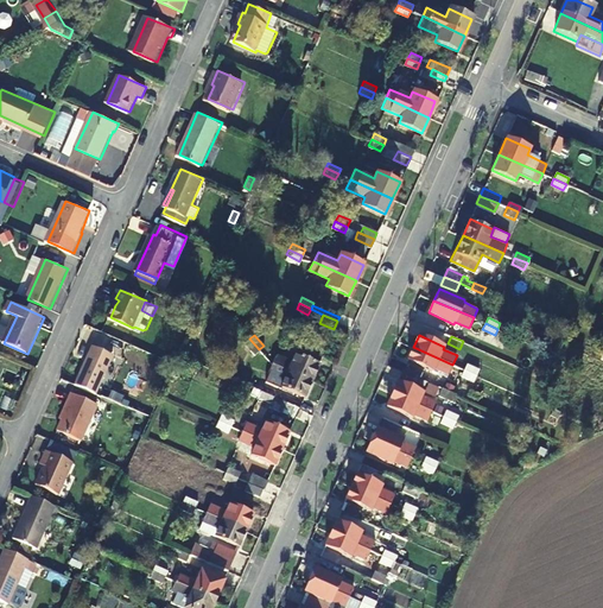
[(259,349),(249,339),(245,343),(255,354),(259,349)]
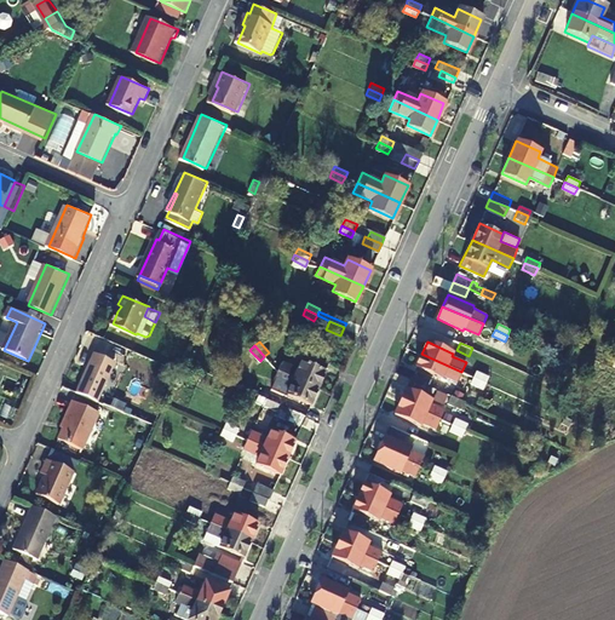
[(118,361),(96,351),(78,392),(99,402),(118,361)]
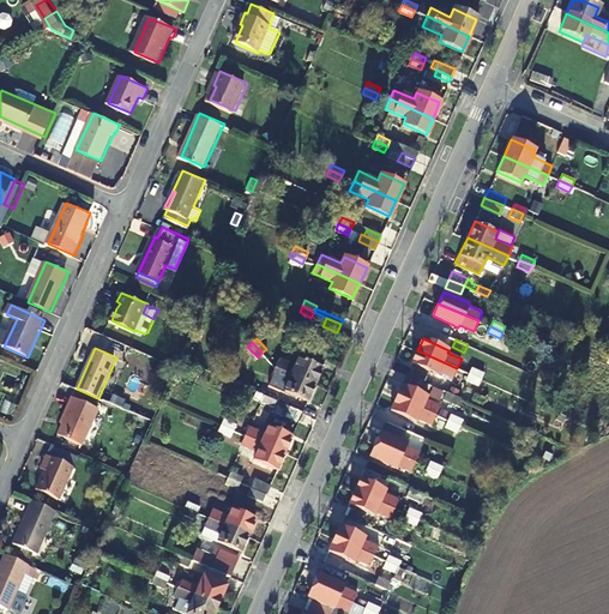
[(457,368),(417,350),(411,362),(438,374),(438,372),(453,379),(457,368)]
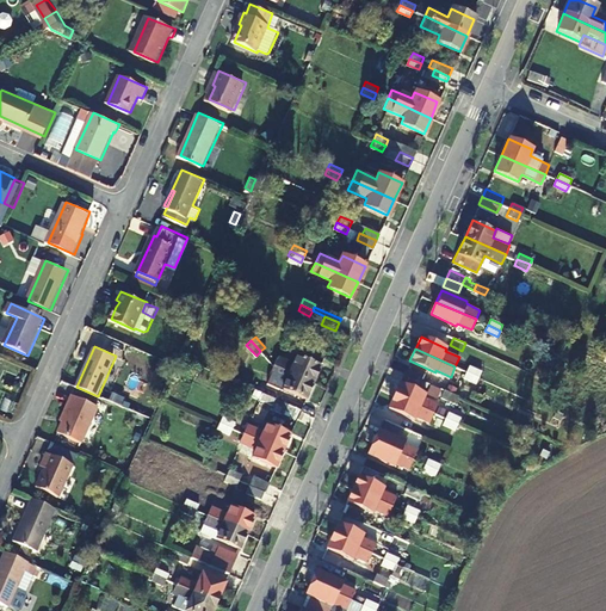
[(294,364),(277,356),(273,364),(274,365),(313,382),(320,366),(297,357),(294,364)]
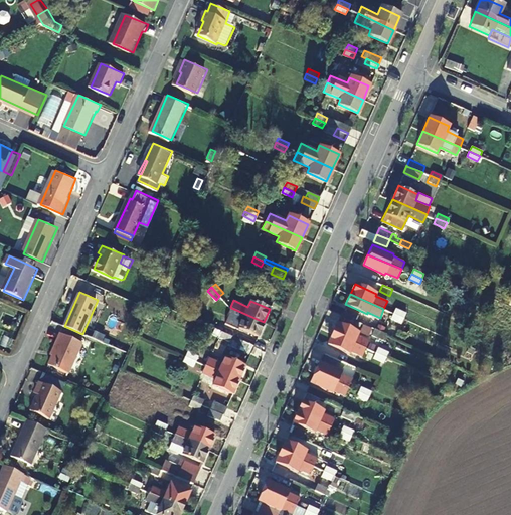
[(241,322),(238,328),(258,336),(264,322),(231,308),(230,307),(226,315),(241,322)]
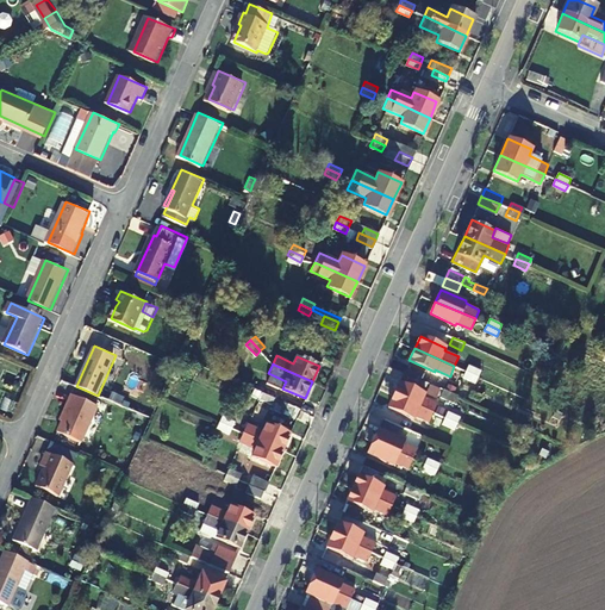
[(420,369),(407,363),(405,371),(418,377),(420,369)]
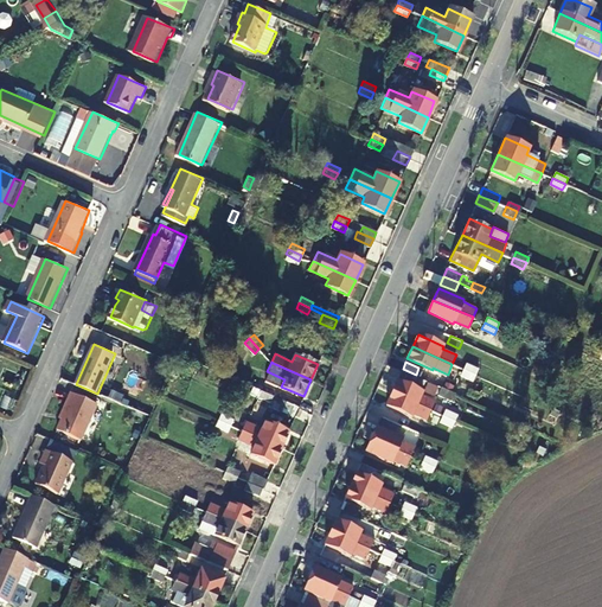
[(479,369),(466,364),(463,369),(475,375),(479,369)]
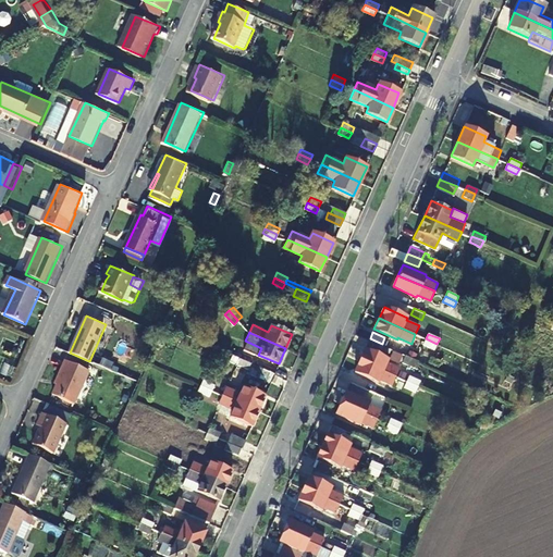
[(437,344),(426,338),(424,345),(434,350),(437,344)]
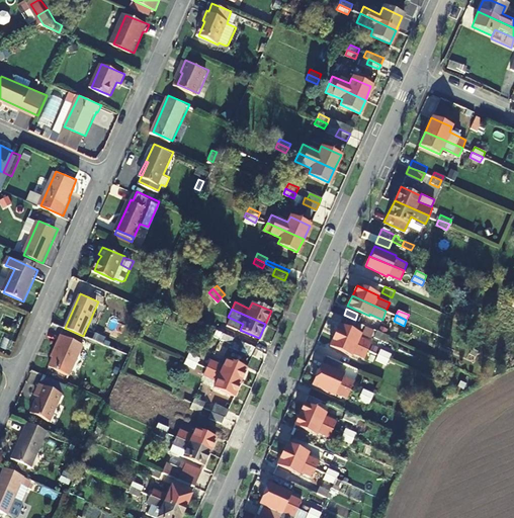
[(361,334),(340,324),(335,335),(368,350),(372,341),(360,336),(361,334)]
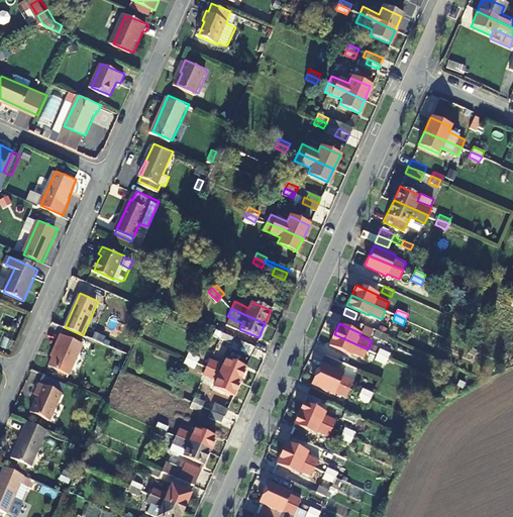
[(234,331),(224,327),(222,332),(232,336),(234,331)]
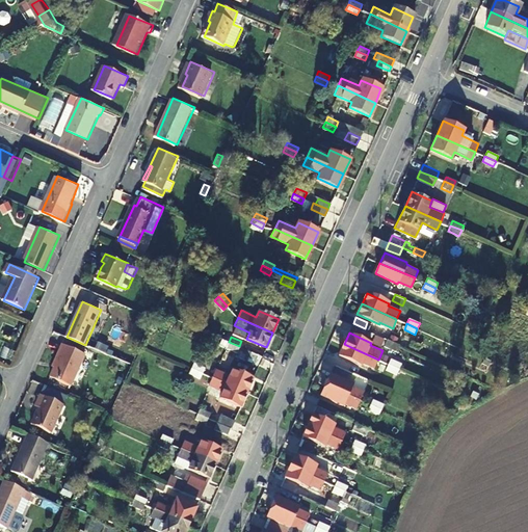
[(400,344),(388,339),(385,345),(397,350),(400,344)]
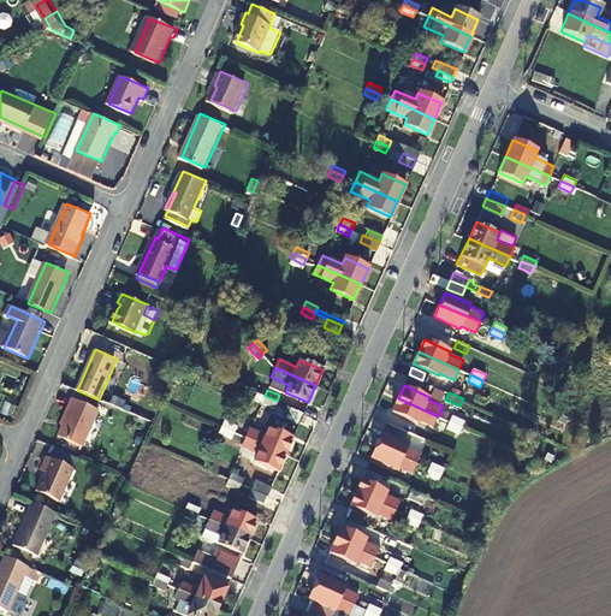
[(277,401),(265,396),(262,402),(274,407),(277,401)]
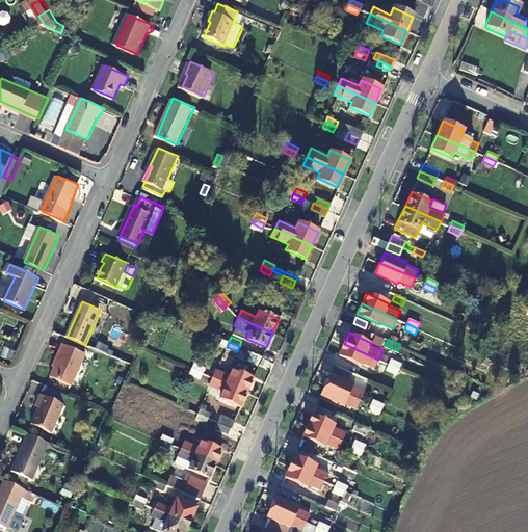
[(52,376),(73,386),(87,352),(64,343),(60,351),(62,352),(52,376)]
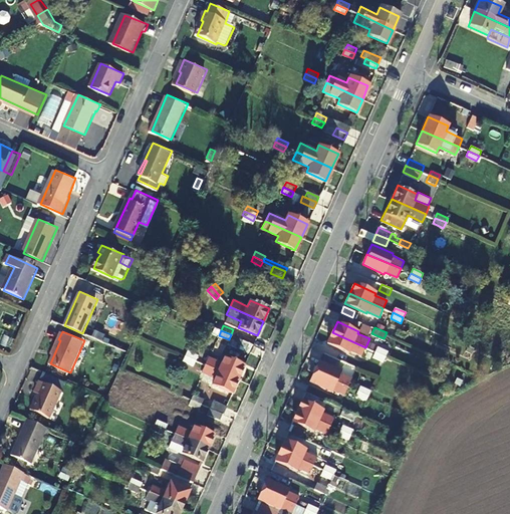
[(365,347),(332,332),(327,342),(349,351),(350,349),(362,355),(365,347)]
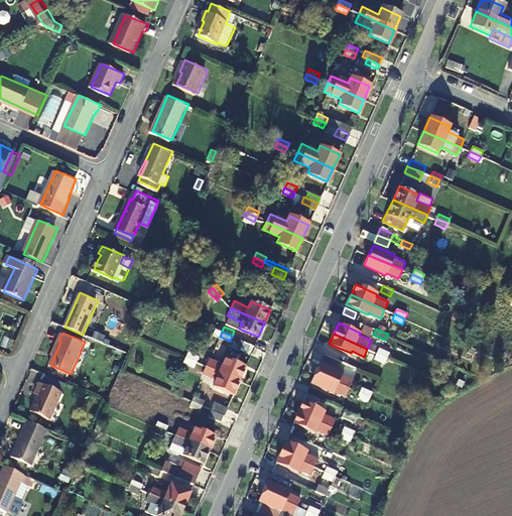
[(390,353),(379,348),(377,353),(387,358),(390,353)]
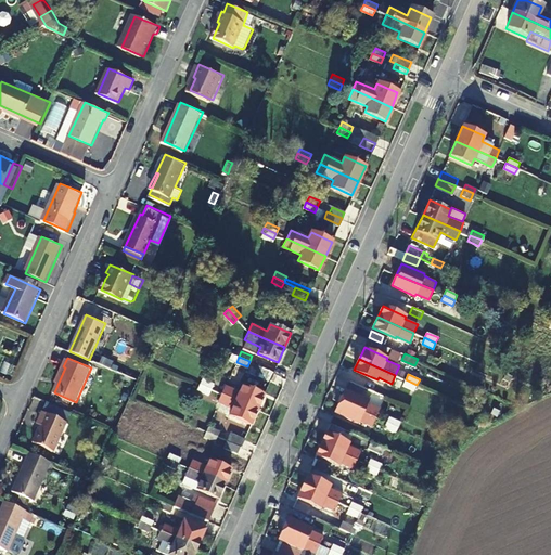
[(214,384),(203,378),(201,384),(212,389),(214,384)]
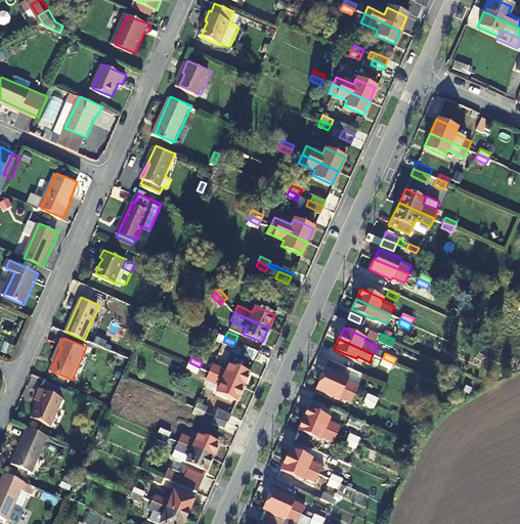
[(393,363),(383,358),(381,363),(391,368),(393,363)]
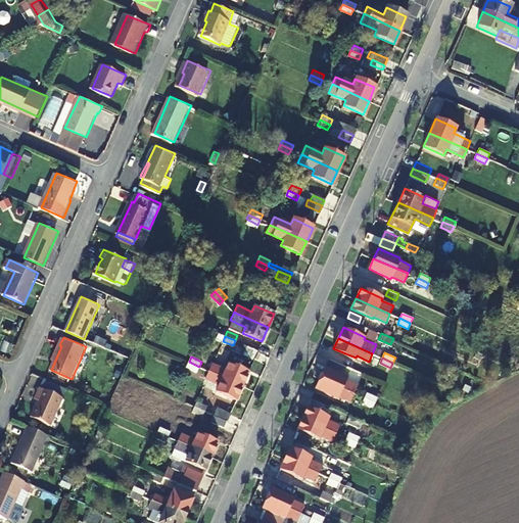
[(199,367),(189,362),(186,367),(196,372),(199,367)]
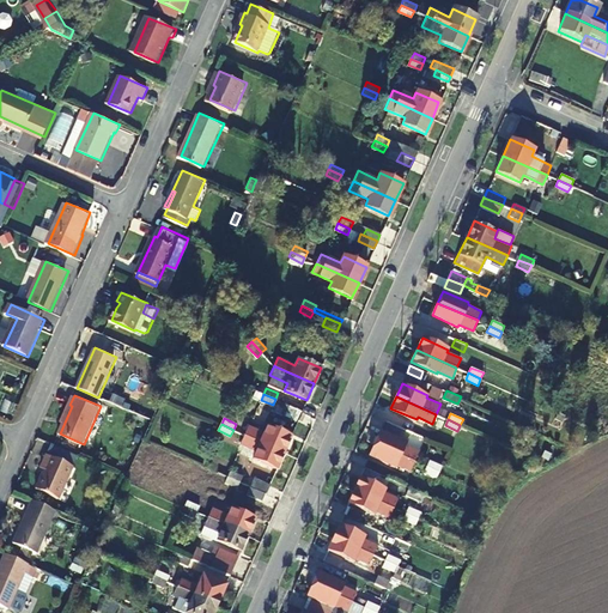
[(284,451),(291,436),(267,426),(265,432),(248,425),(243,435),(284,451)]
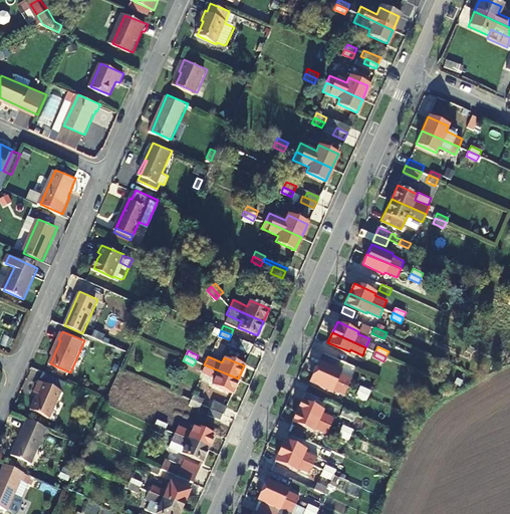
[(341,369),(319,360),(315,370),(348,386),(352,377),(340,371),(341,369)]
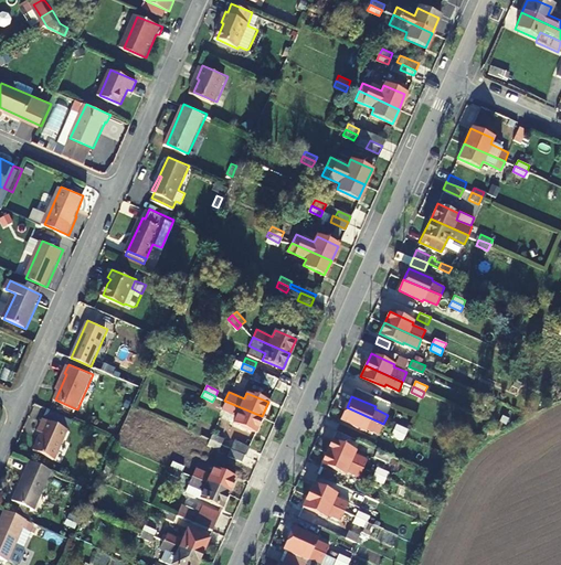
[(262,416),(224,401),(221,408),(236,415),(234,422),(255,432),(262,416)]
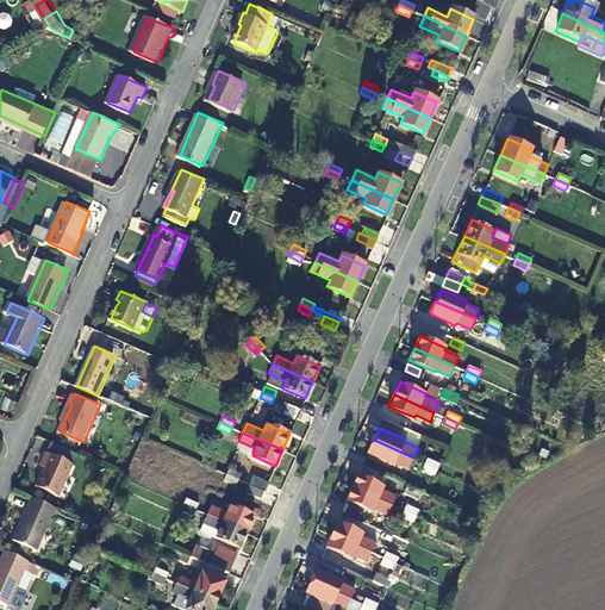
[(413,458),(374,440),(368,452),(394,464),(394,462),(409,468),(413,458)]
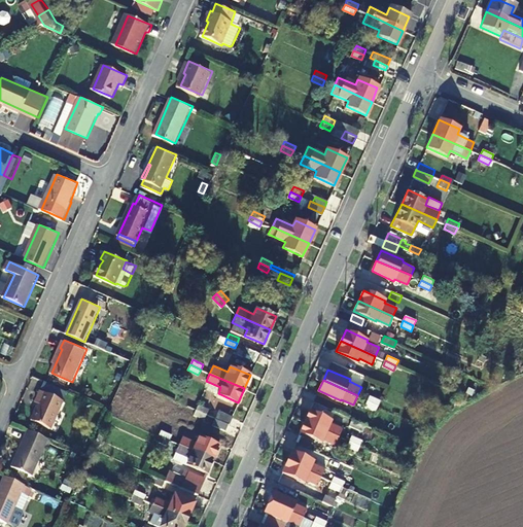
[(33,419),(51,427),(64,399),(41,389),(36,401),(39,403),(33,419)]
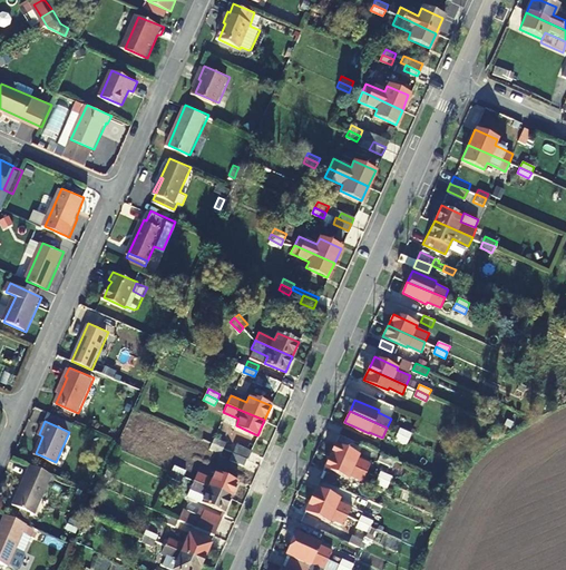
[(412,432),(400,426),(398,432),(409,438),(412,432)]
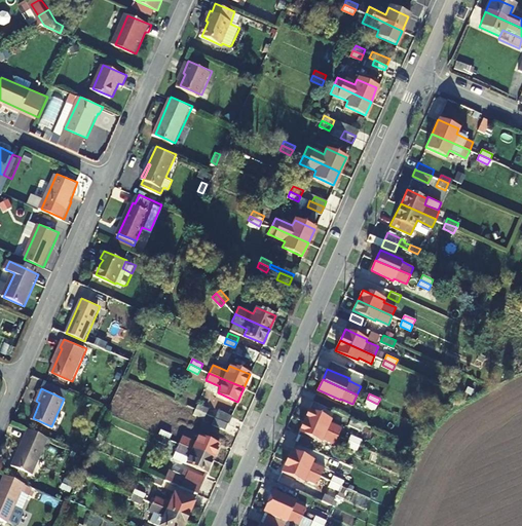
[(377,404),(367,399),(364,404),(375,410),(377,404)]
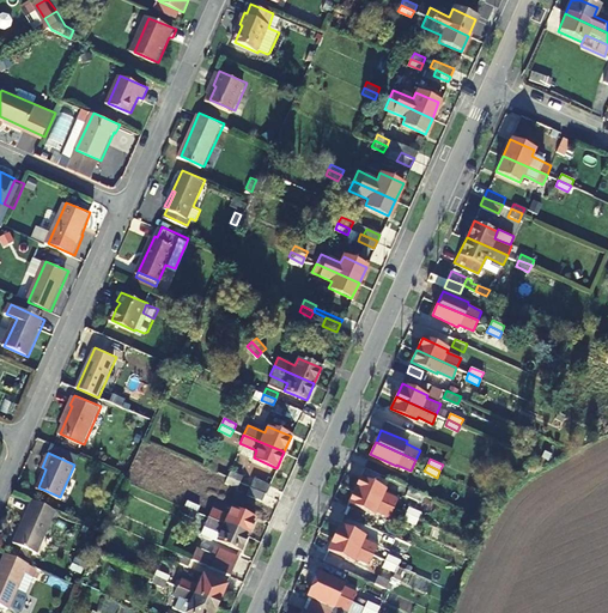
[(238,481),(245,484),(248,478),(230,469),(226,475),(238,481)]
